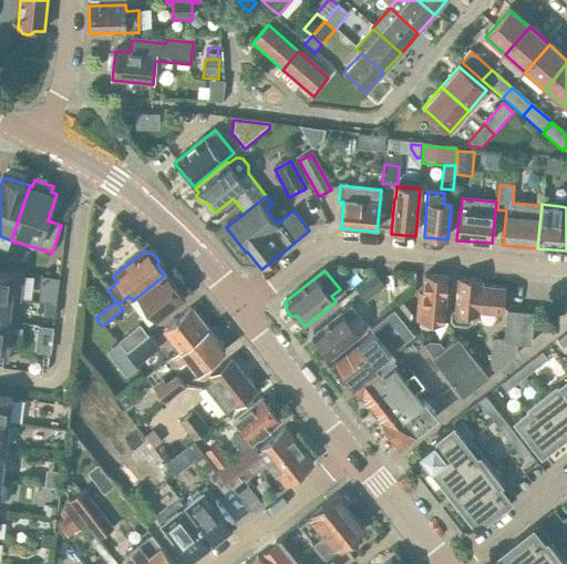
[(0,272),(0,298),(16,301),(22,301),(24,276),(1,273),(0,272)]
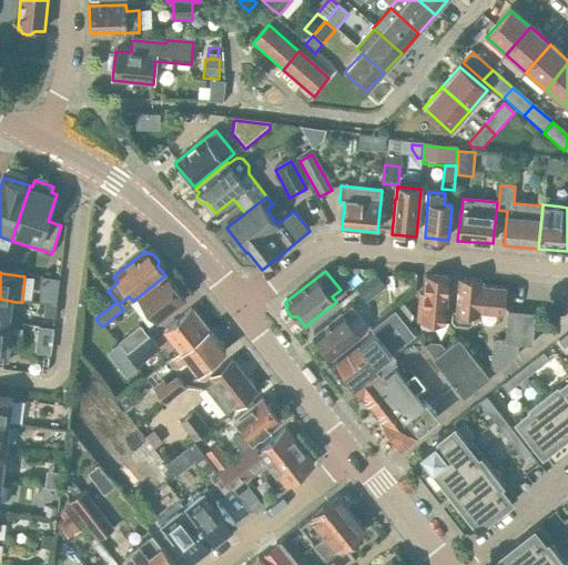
[(366,299),(383,285),(374,275),(358,289),(366,299)]
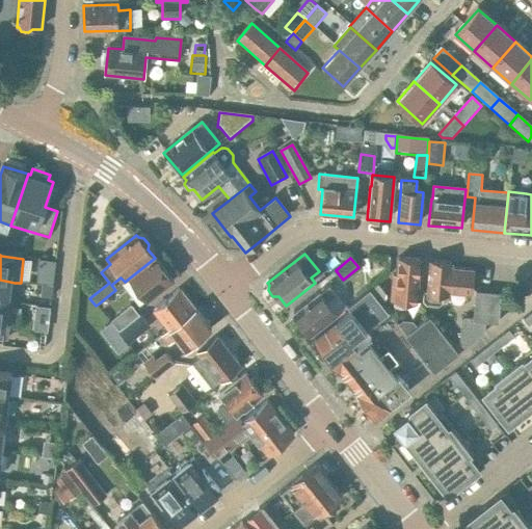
[(147,303),(174,283),(156,260),(129,281),(147,303)]
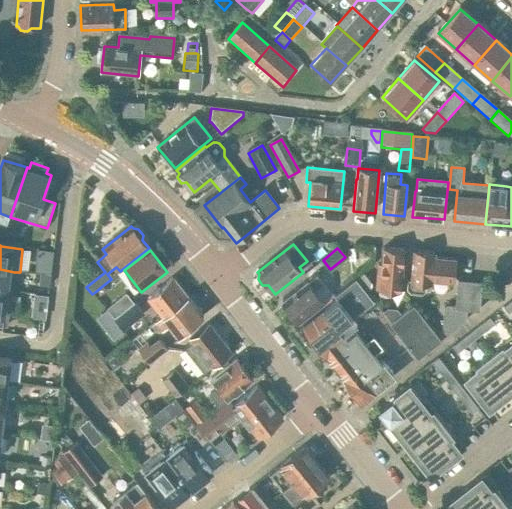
[(401,293),(405,252),(384,250),(382,266),(378,266),(376,288),(378,291),(401,293)]
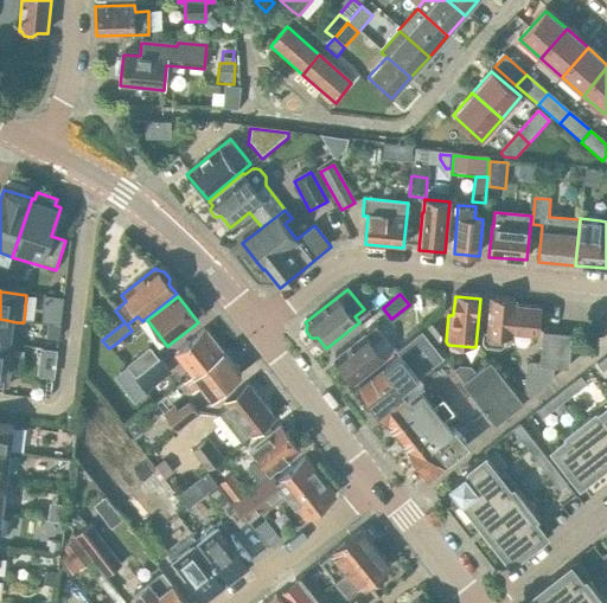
[(44,297),(40,325),(48,325),(61,327),(62,312),(64,300),(44,297)]
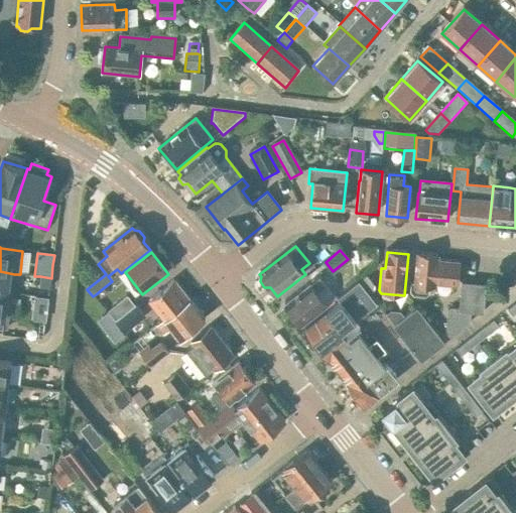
[(458,286),(460,263),(438,261),(438,257),(417,254),(414,284),(411,283),(410,293),(413,296),(425,297),(428,294),(429,287),(436,288),(436,284),(458,286)]
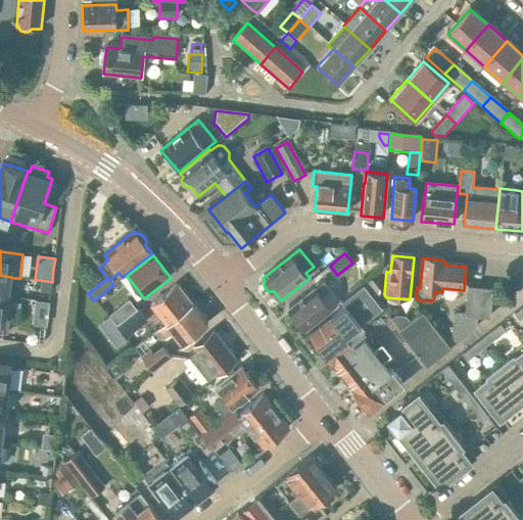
[(0,275),(0,297),(11,299),(13,280),(14,278),(0,275)]
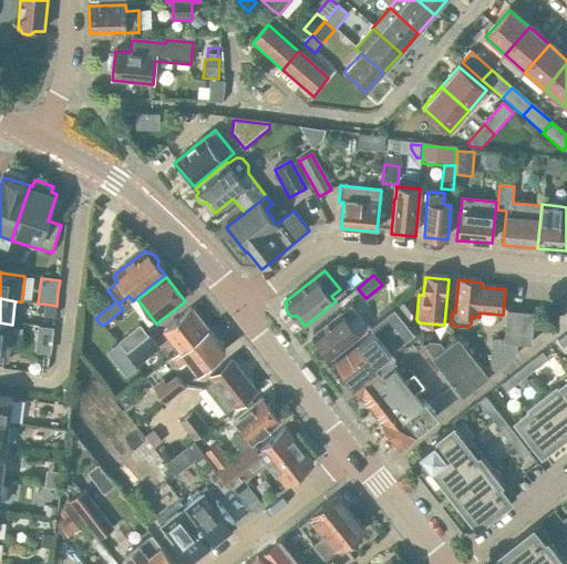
[(44,304),(42,318),(54,320),(55,318),(57,306),(44,304)]
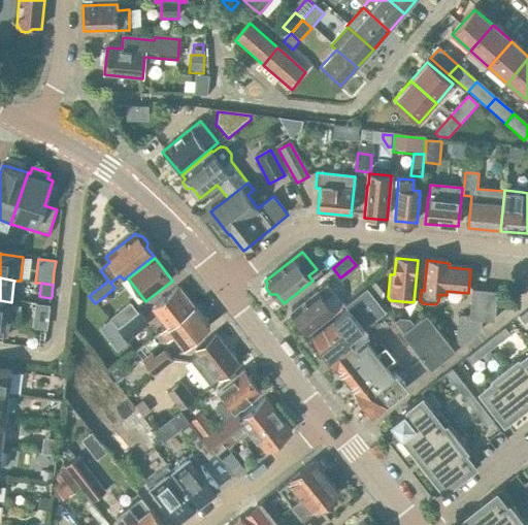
[(375,283),(367,290),(377,302),(384,298),(384,294),(375,283)]
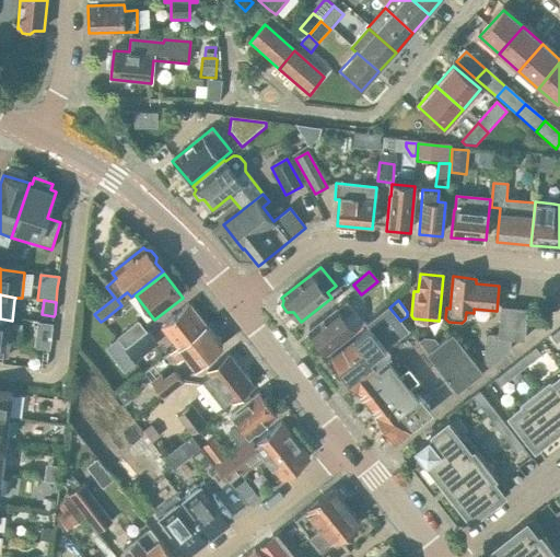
[(326,355),(365,324),(347,301),(308,332),(326,355)]
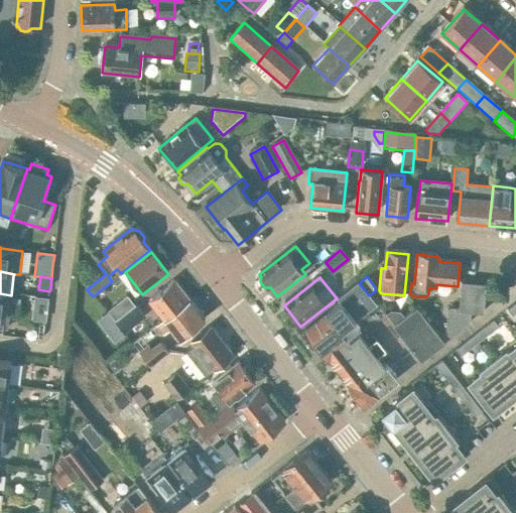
[(163,322),(189,301),(174,282),(148,302),(163,322)]
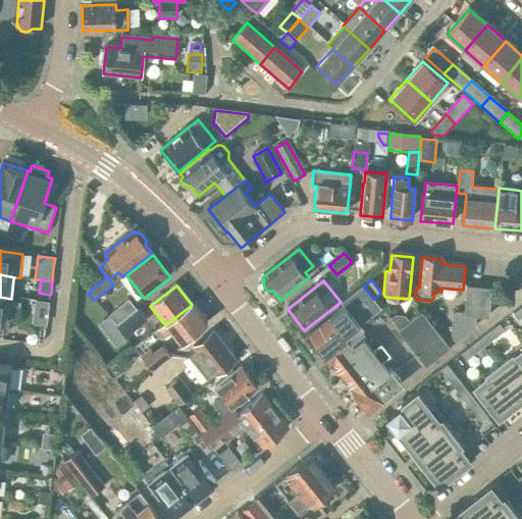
[(328,359),(359,335),(364,330),(361,326),(381,310),(373,299),(363,287),(362,286),(341,304),(344,307),(309,334),(328,359)]
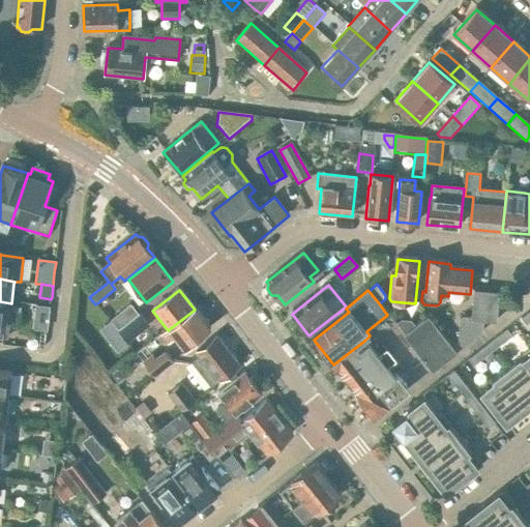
[(496,323),(499,293),(473,291),(471,318),(463,318),(460,320),(458,341),(464,348),(482,334),(483,322),(496,323)]
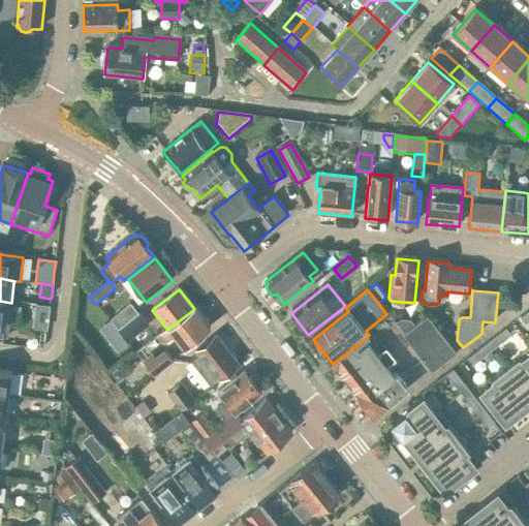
[(104,297),(98,302),(102,308),(110,303),(104,297)]
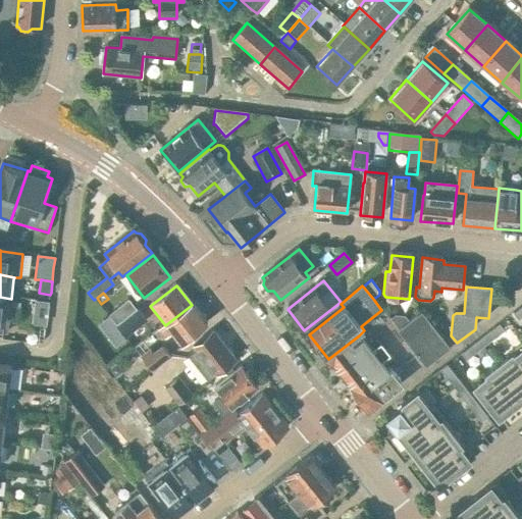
[(0,336),(2,336),(4,324),(8,325),(11,299),(0,297),(0,336)]
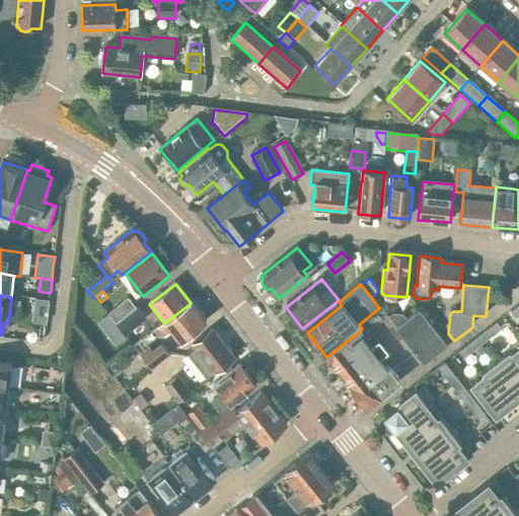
[(116,325),(125,318),(136,309),(128,298),(107,315),(116,325)]
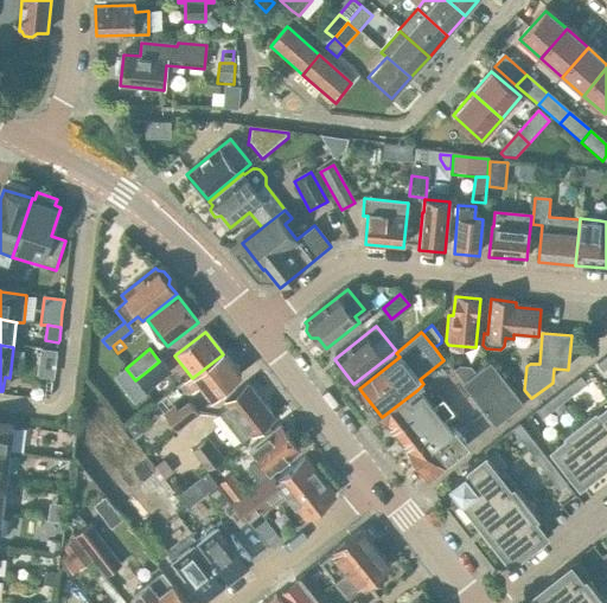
[(223,354),(192,378),(183,385),(191,396),(200,389),(210,401),(241,377),(223,354)]
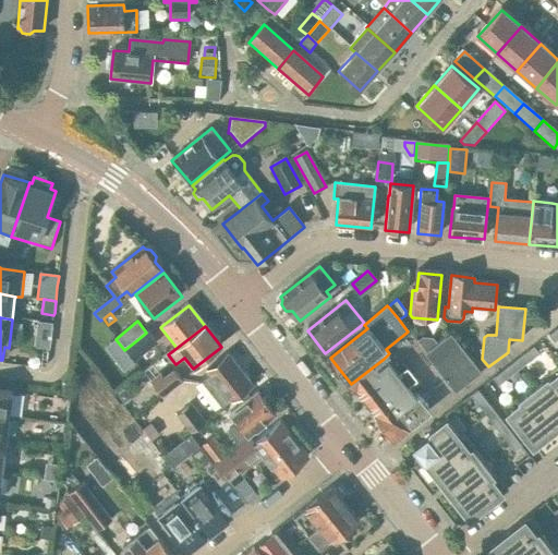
[(452,336),(450,334),(437,345),(426,353),(425,353),(425,354),(434,365),(456,393),(481,373),(482,373),(488,368),(483,361),(476,366),(460,345),(452,336)]
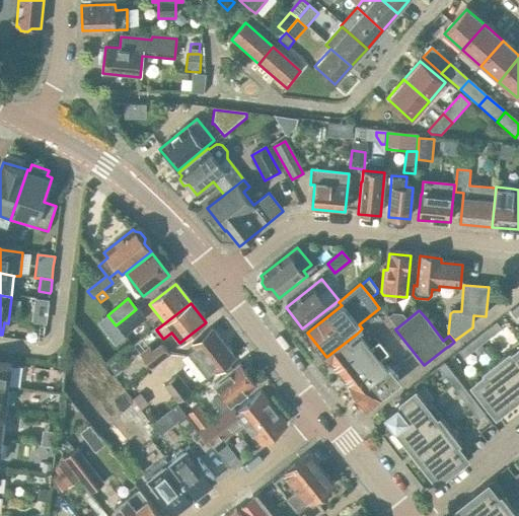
[(388,318),(396,328),(406,320),(402,315),(393,314),(388,318)]
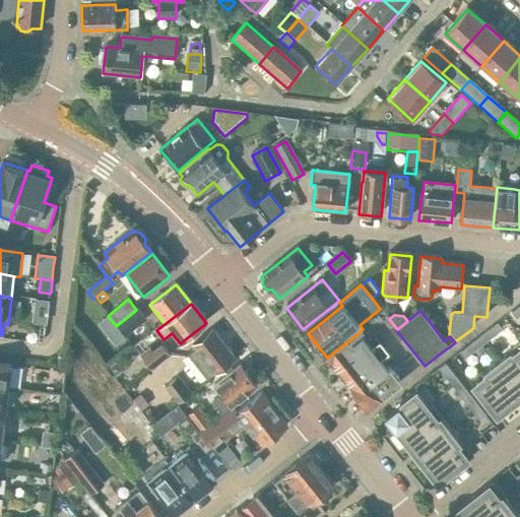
[(125,319),(116,326),(125,337),(134,330),(133,329),(125,319)]
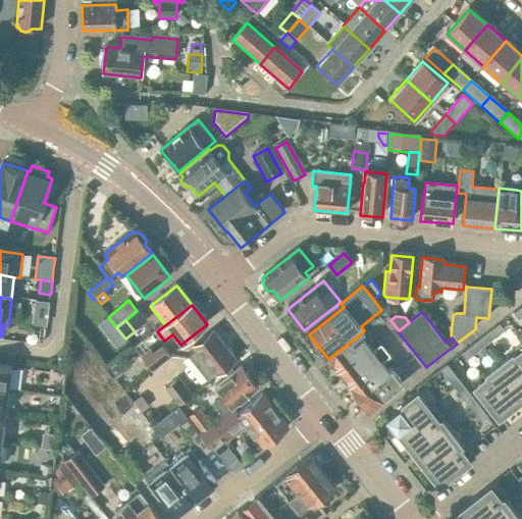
[(480,341),(485,347),(505,332),(500,325),(480,341)]
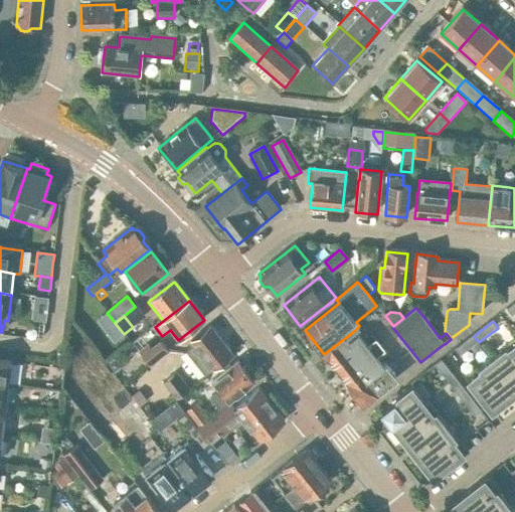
[(116,327),(106,335),(114,345),(124,337),(116,327)]
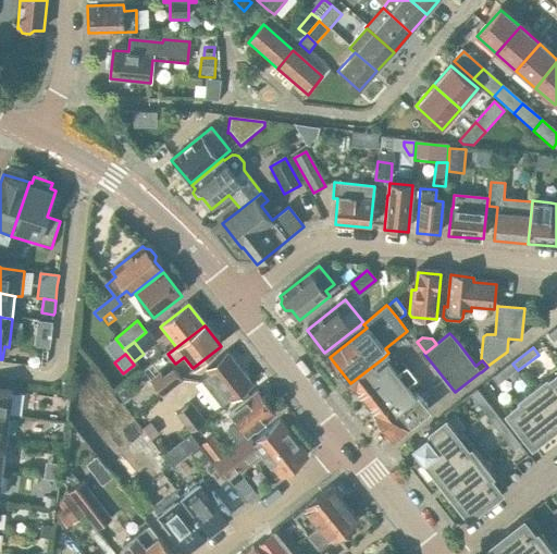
[(223,407),(252,384),(229,354),(207,371),(209,373),(201,380),(223,407)]
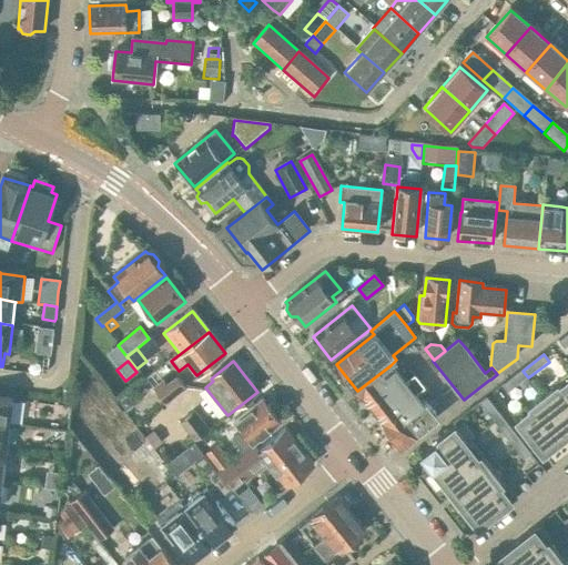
[(379,419),(412,393),(422,385),(414,375),(405,383),(391,365),(357,391),(379,419)]
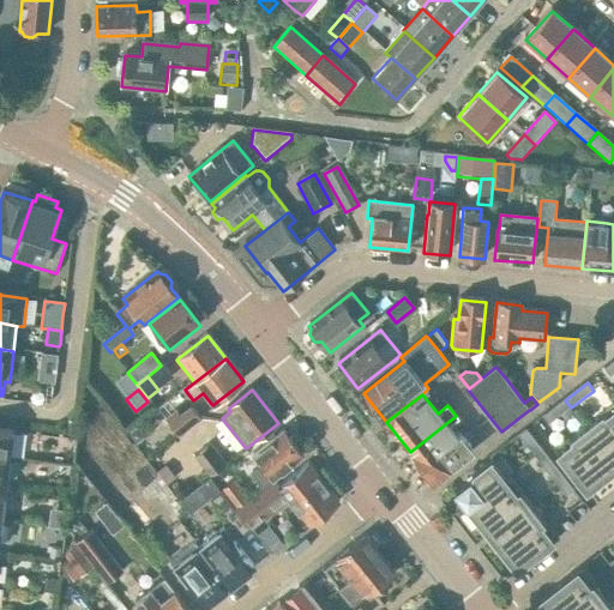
[(549,424),(571,408),(565,400),(543,417),(549,424)]
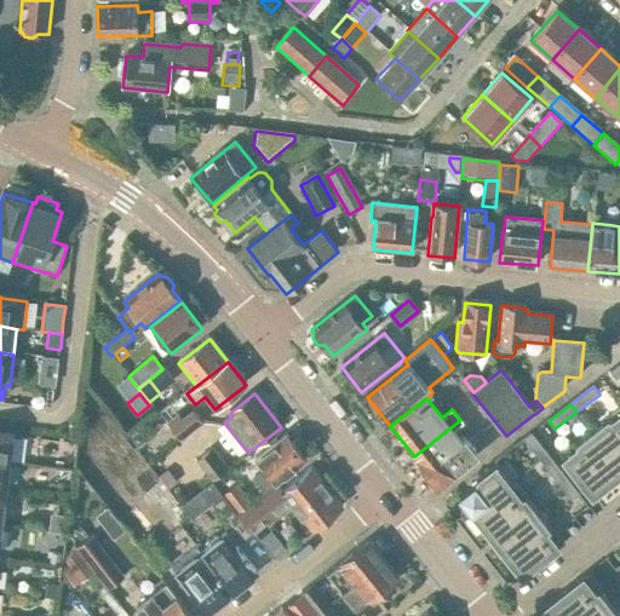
[(205,425),(193,410),(182,419),(178,415),(166,424),(181,443),(205,425)]
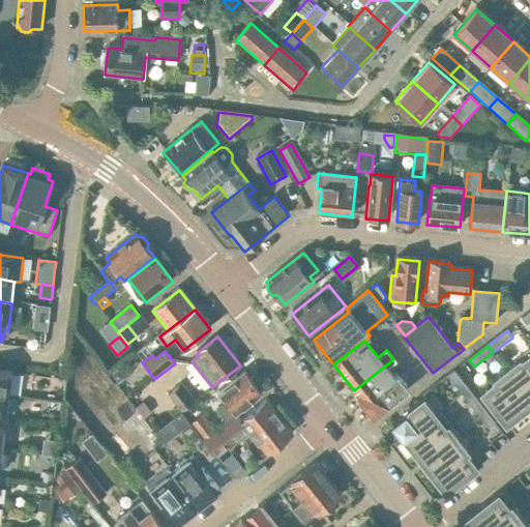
[(529,355),(523,361),(521,358),(506,370),(529,400),(529,355)]
